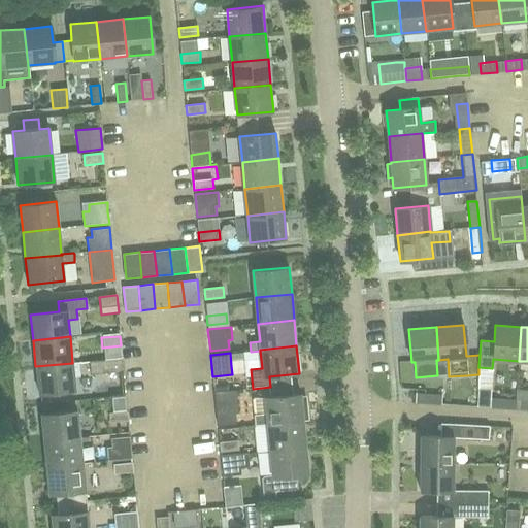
[(124,371),(122,358),(101,360),(103,373),(124,371)]
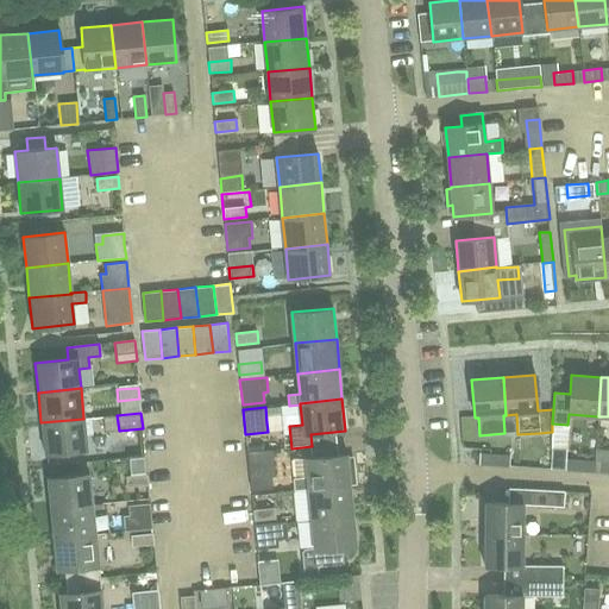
[(87,450),(83,419),(41,422),(44,453),(75,451),(76,459),(88,458),(87,450)]
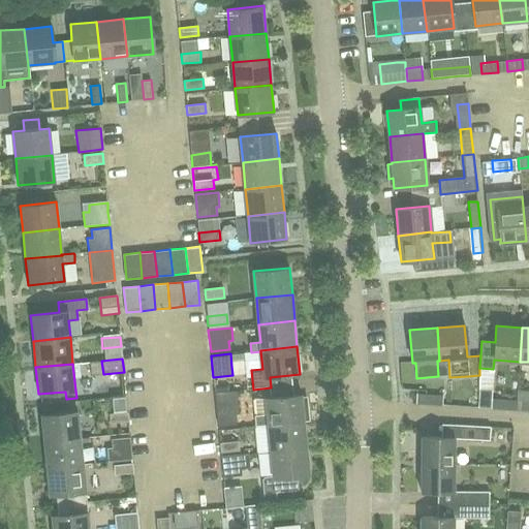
[(516,410),(517,401),(492,399),(492,391),(478,390),(477,407),(491,409),(516,410)]
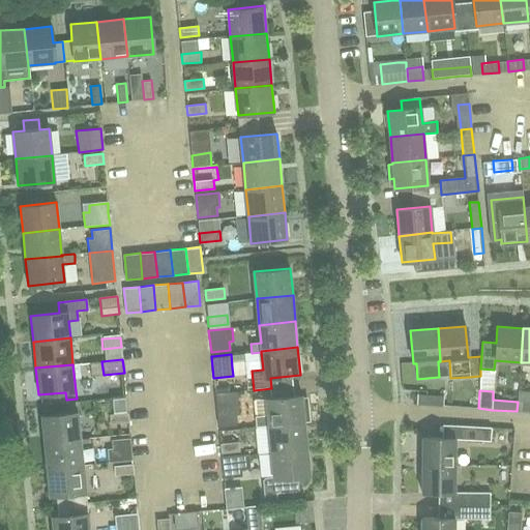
[(218,427),(238,424),(237,416),(240,415),(238,391),(215,393),(218,427)]
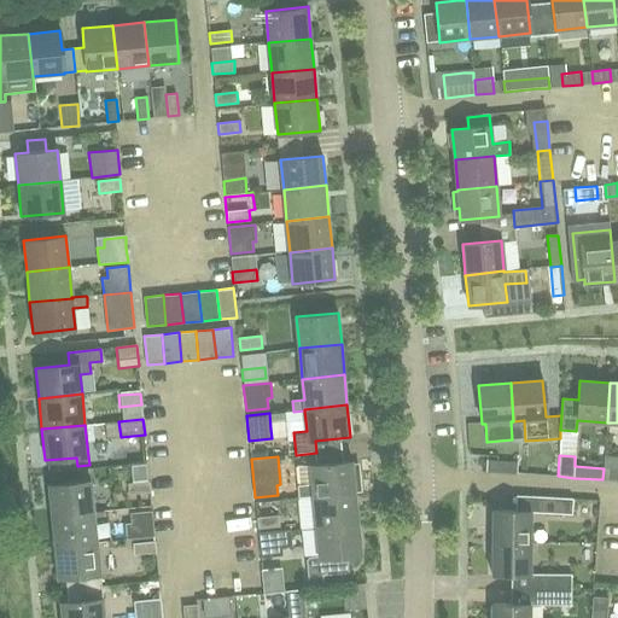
[(516,473),(517,462),(487,461),(487,472),(516,473)]
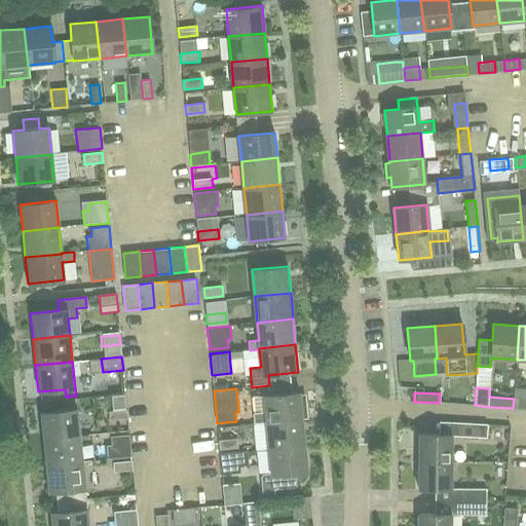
[(266,422),(302,419),(302,418),(306,417),(304,396),(300,396),(300,393),(264,397),(265,412),(253,414),(254,424),(266,423),(266,422)]
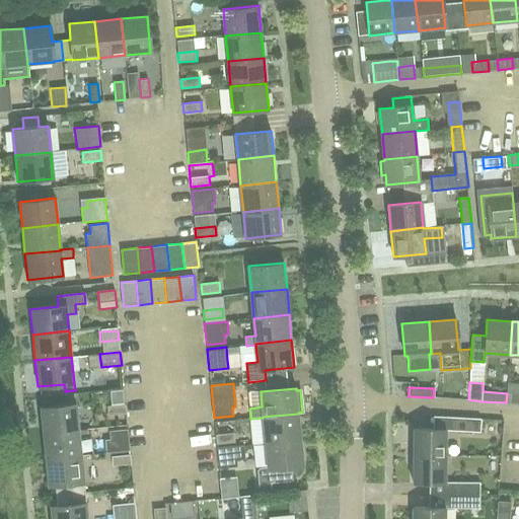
[(518,403),(518,393),(507,393),(506,402),(518,403)]
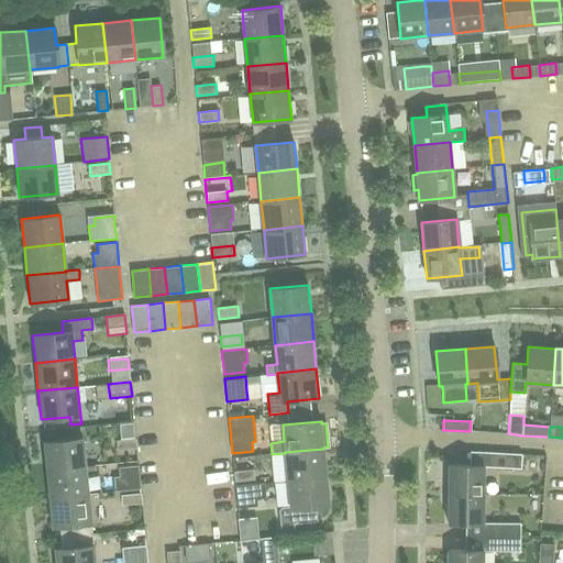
[(46,470),(85,465),(81,438),(43,441),(46,470)]
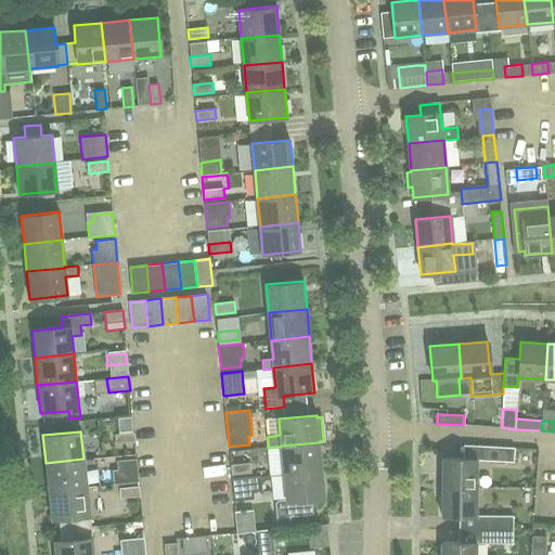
[(115,444),(136,442),(134,433),(114,434),(115,444)]
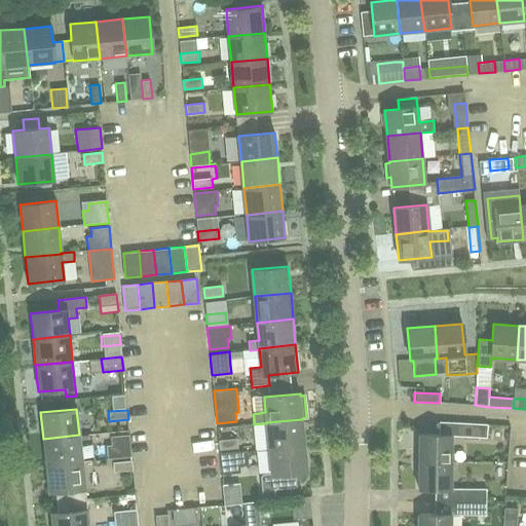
[(269,449),(305,445),(302,419),(266,422),(266,423),(269,449)]
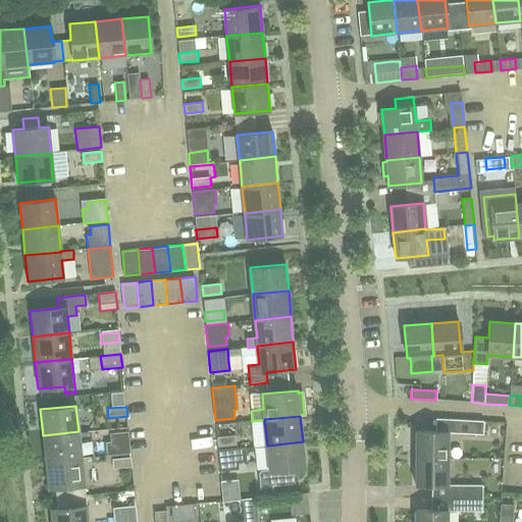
[(483,435),(483,422),(455,420),(454,433),(483,435)]
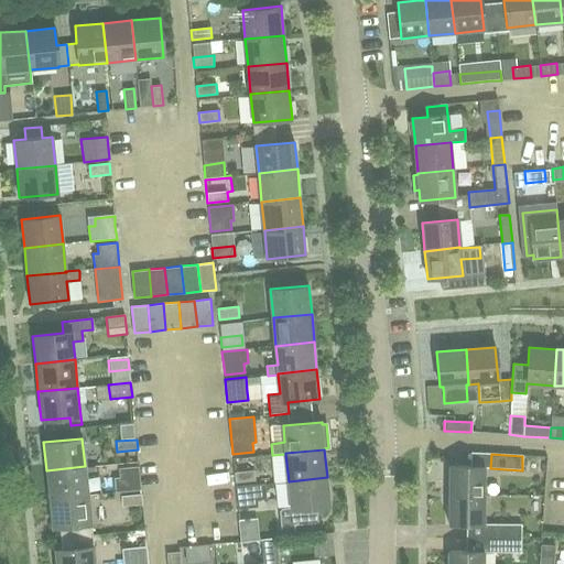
[(49,498),(88,495),(85,466),(46,470),(49,498)]
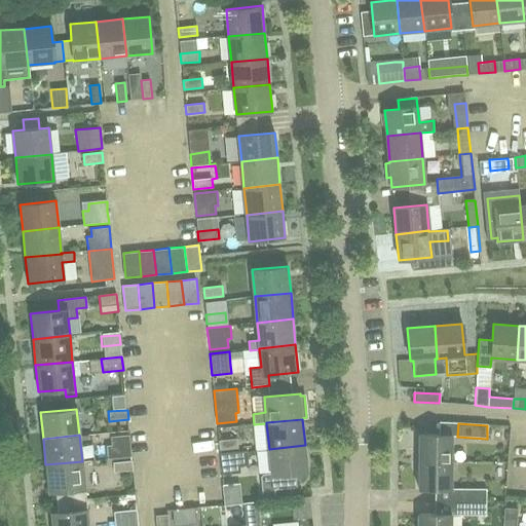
[(112,446),(130,444),(129,435),(111,437),(112,446)]
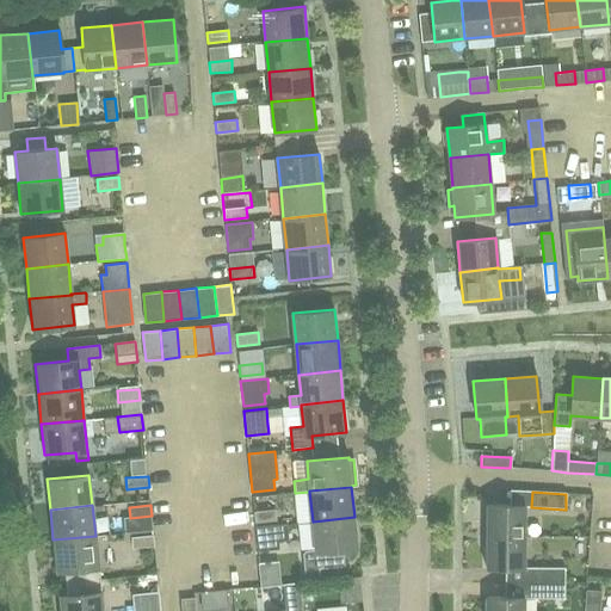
[(486,537),(524,537),(524,506),(486,505),(486,537)]
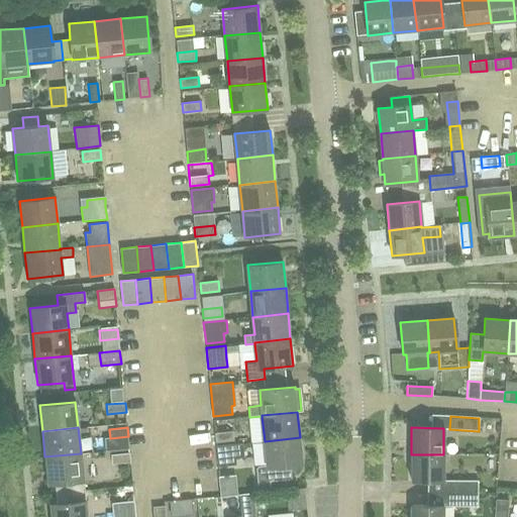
[(215,441),(234,440),(233,429),(214,430),(215,441)]
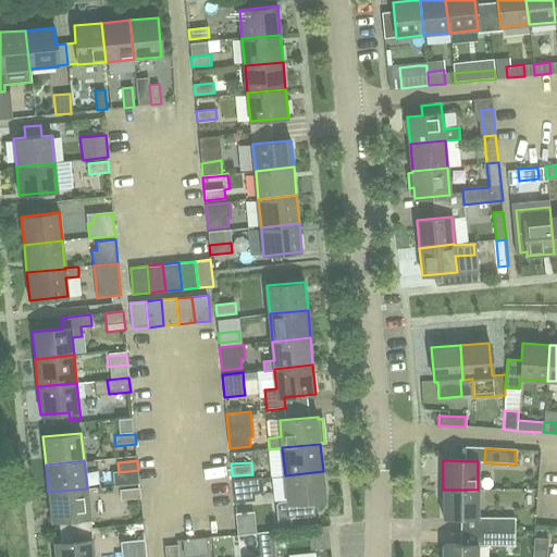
[(279,528),(292,527),(291,519),(313,517),(312,502),(325,500),(323,471),(285,475),(287,502),(279,503),(276,505),(279,528)]
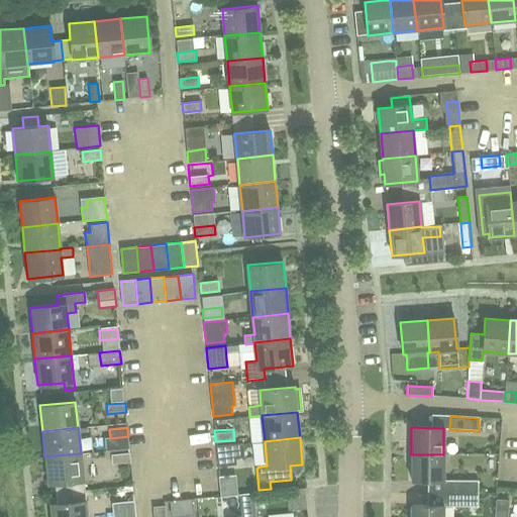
[(218,467),(237,463),(236,459),(244,457),(242,443),(216,445),(218,467)]
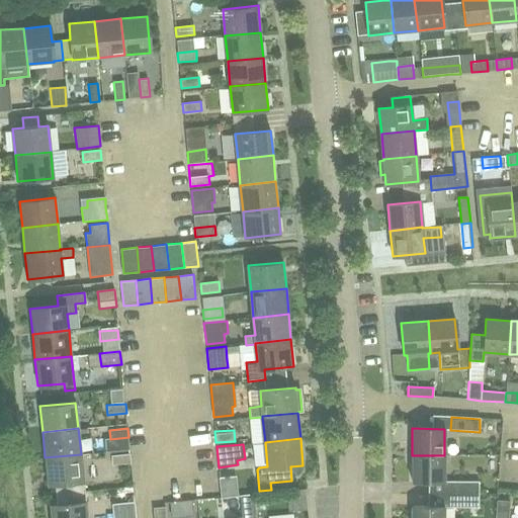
[(85,492),(81,454),(45,457),(48,485),(55,484),(56,495),(85,492)]
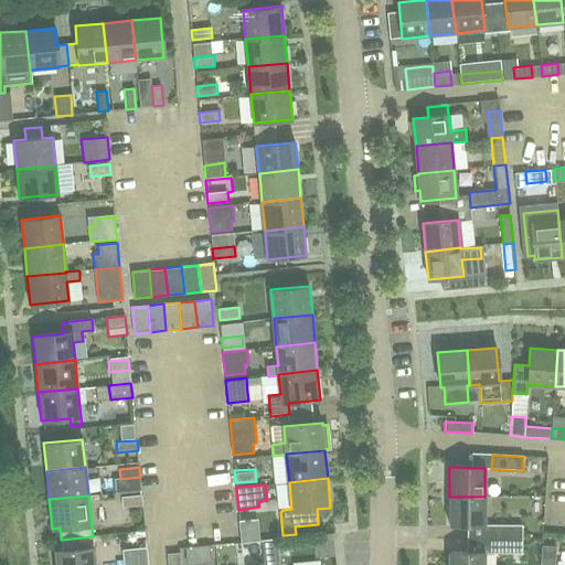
[(123,508),(142,504),(141,496),(121,497),(123,508)]
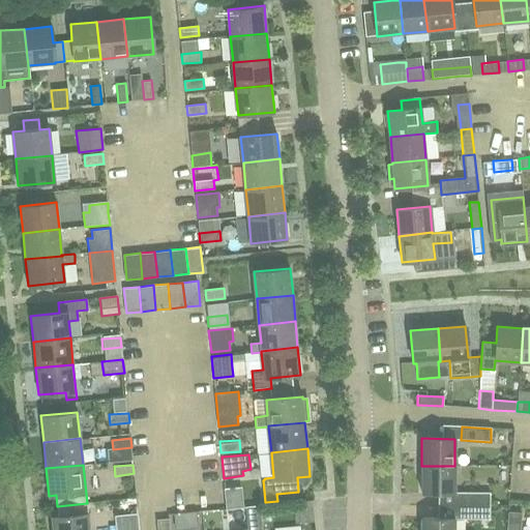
[(454,493),(454,466),(421,466),(421,493),(454,493)]
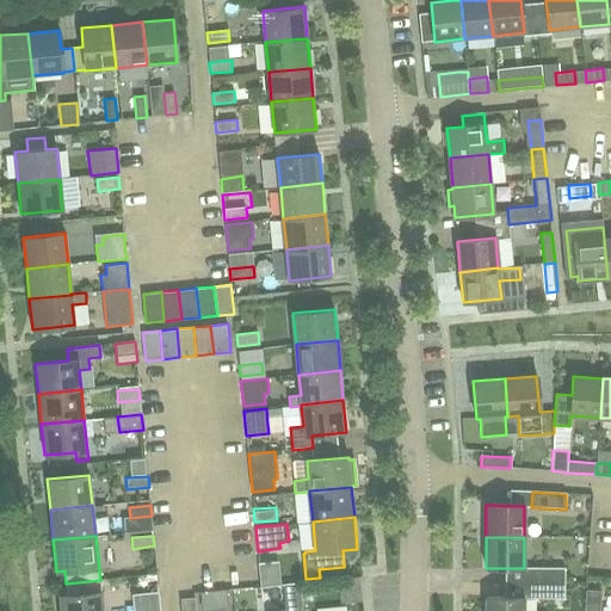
[(531,582),(565,582),(565,568),(531,568),(531,582)]
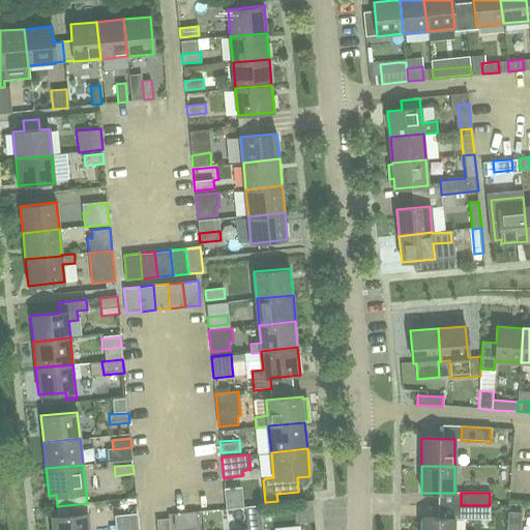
[(52,529),(89,529),(88,514),(87,503),(57,506),(58,517),(51,517),(52,529)]
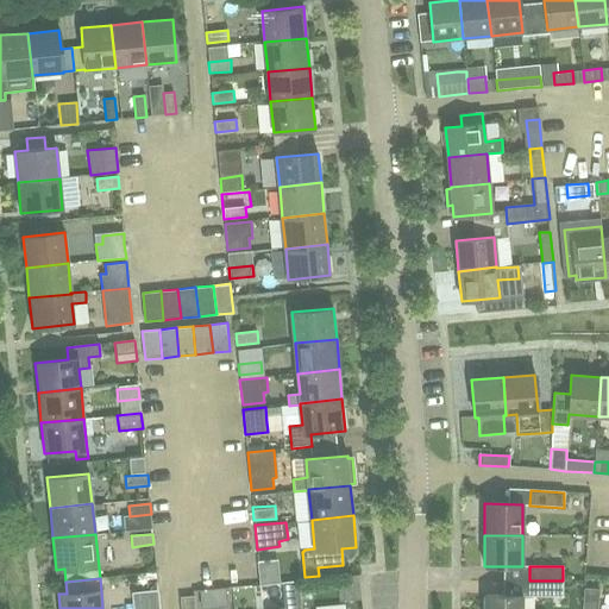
[(302,608),(299,581),(282,583),(284,608),(302,608)]
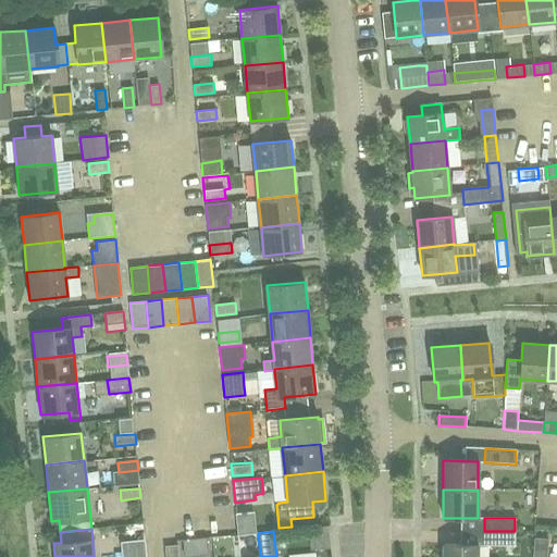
[(515,545),(515,531),(484,531),(484,545),(515,545)]
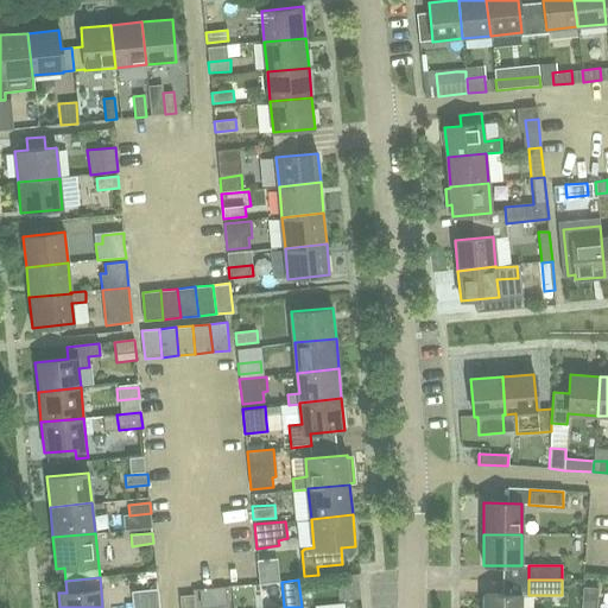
[(133,607),(160,607),(160,600),(159,600),(158,589),(132,591),(133,602),(133,607)]
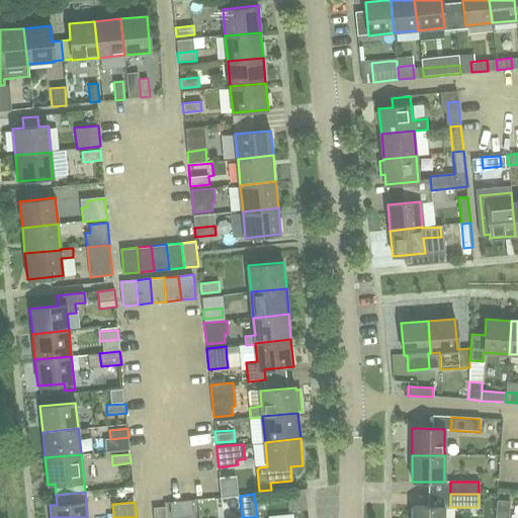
[(509,517),(510,503),(498,503),(496,517),(509,517)]
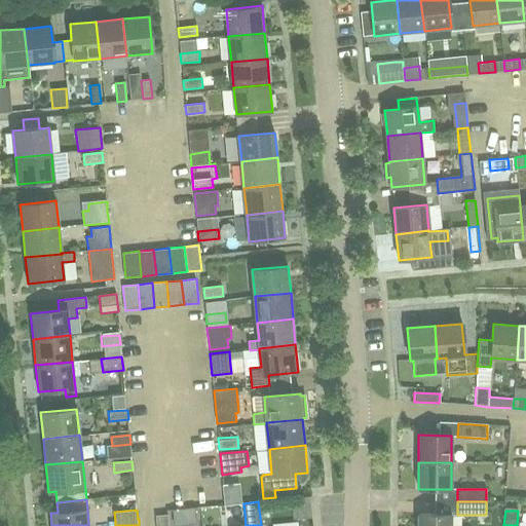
[(417,525),(450,525),(451,515),(418,514),(417,525)]
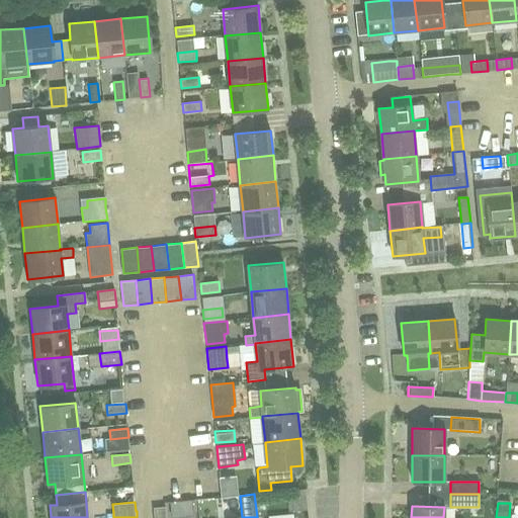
[(154,517),(166,517),(165,507),(153,508),(154,517)]
